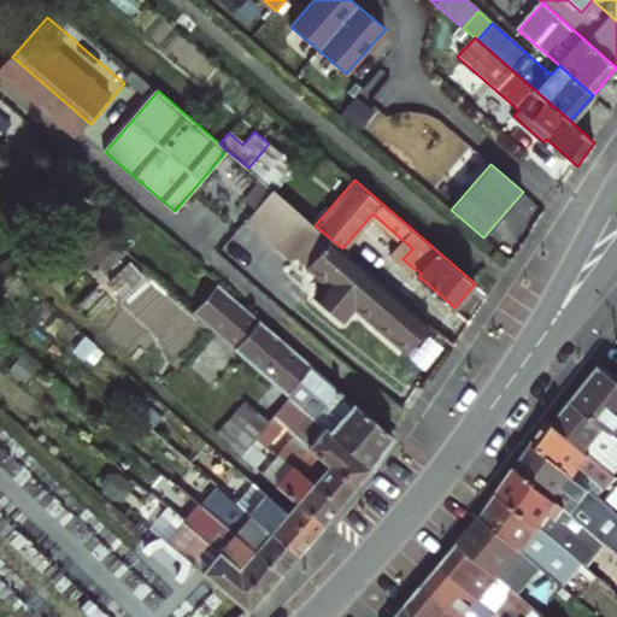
[(286,200),(272,189),(246,221),(289,258),(294,257),(324,283),(315,294),(345,321),(356,309),(406,352),(430,324),(342,248),(315,225),(286,200)]
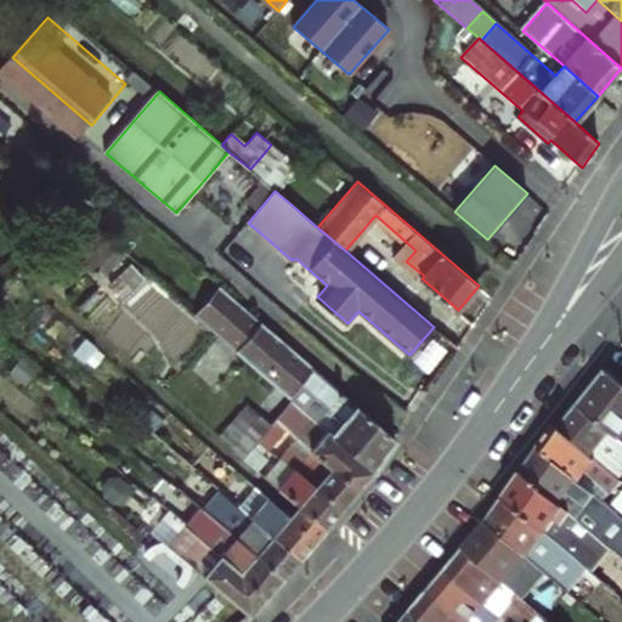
[(99,233),(82,219),(62,242),(95,271),(113,250),(97,236),(99,233)]
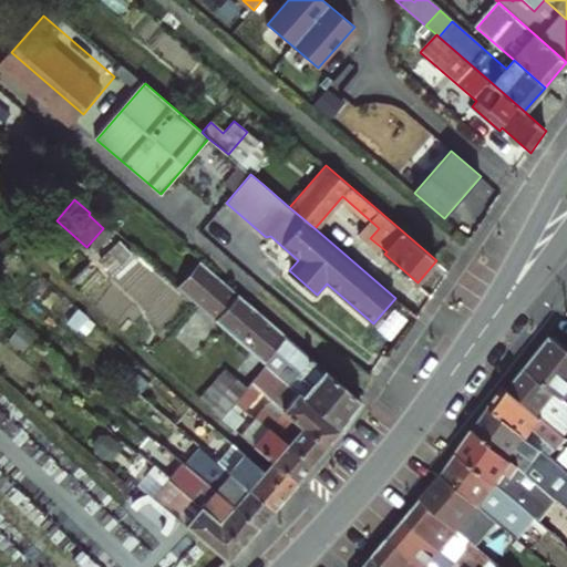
[(176,287),(195,303),(250,351),(264,363),(275,350),(299,371),(295,377),(308,389),(302,395),(340,429),(361,401),(199,260),(176,287)]
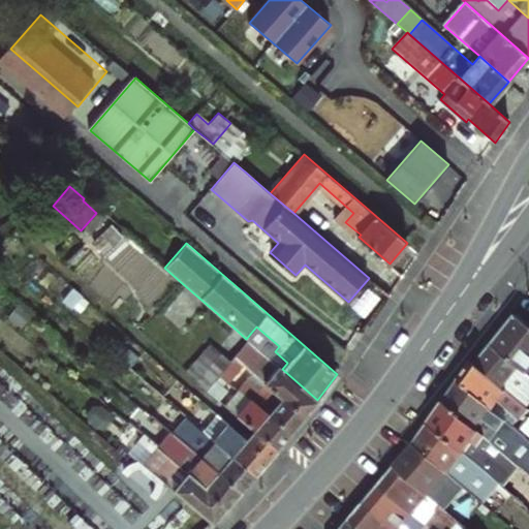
[(528,323),(518,314),(477,364),(504,387),(522,366),(528,371),(528,323)]
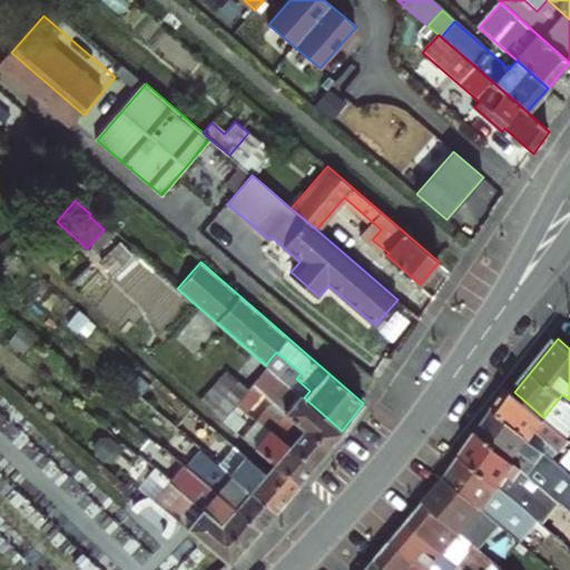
[(304,397),(265,365),(252,353),(245,361),(277,389),(267,400),(271,402),(326,451),(342,431),(304,397)]
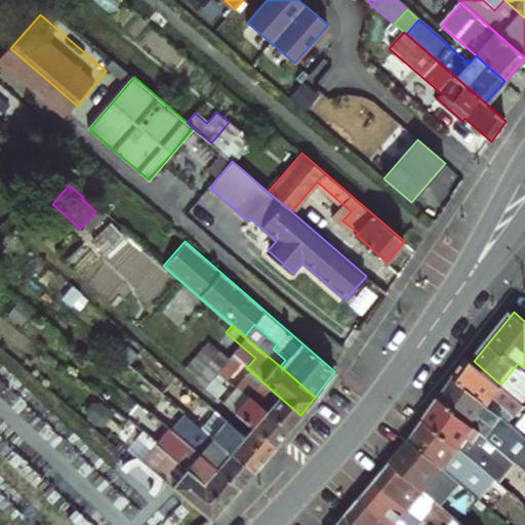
[(219,370),(229,360),(208,342),(186,370),(205,387),(219,370)]
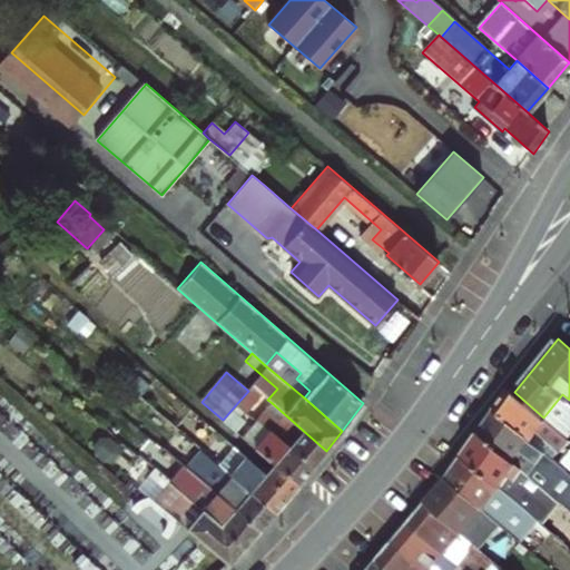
[(165,416),(126,383),(115,395),(143,419),(145,416),(170,440),(179,429),(165,416)]
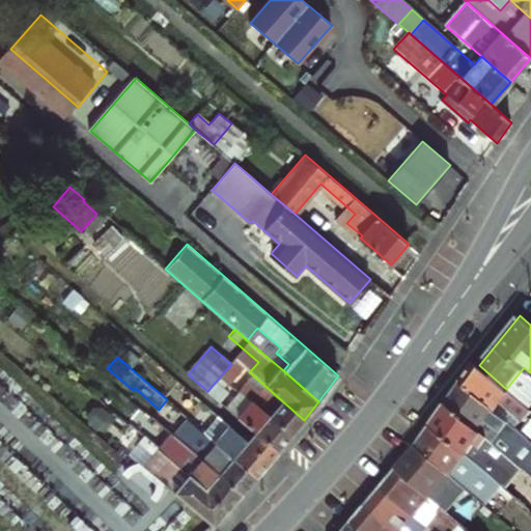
[(235,360),(231,364),(222,374),(228,381),(230,381),(232,379),(234,380),(245,368),(235,360)]
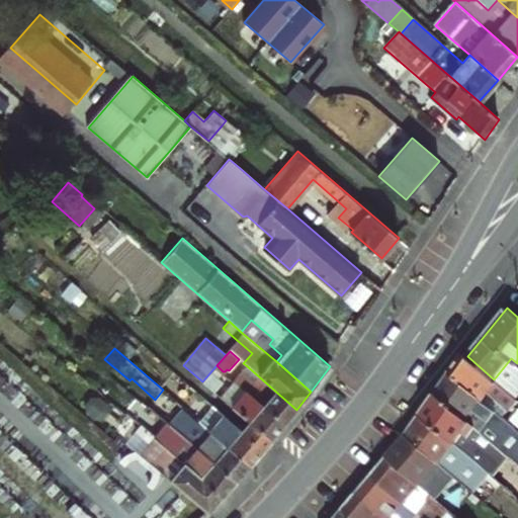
[(499,415),(514,398),(494,379),(467,356),(463,353),(450,372),(487,405),(499,415)]
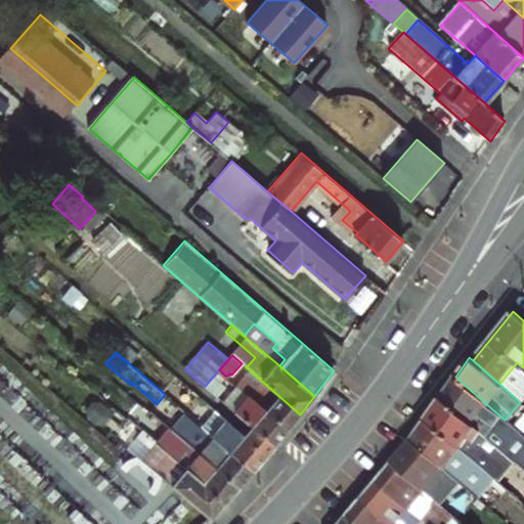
[(205,400),(166,366),(151,383),(165,394),(190,417),(205,400)]
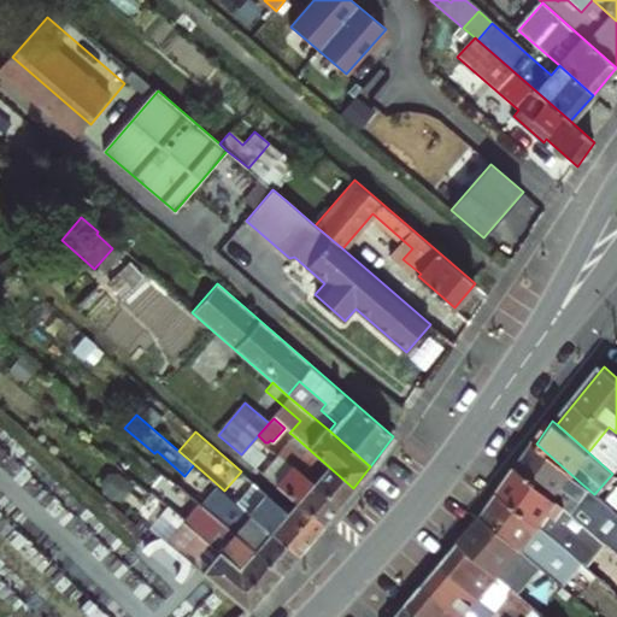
[(265,442),(258,435),(241,454),(254,466),(264,454),(258,450),(265,442)]
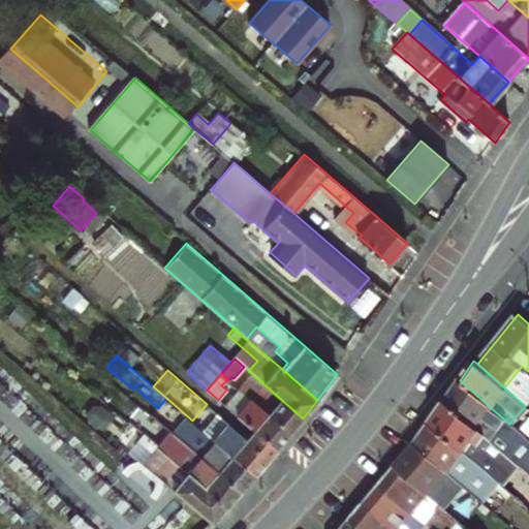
[(238,389),(289,433),(303,418),(251,373),(238,389)]
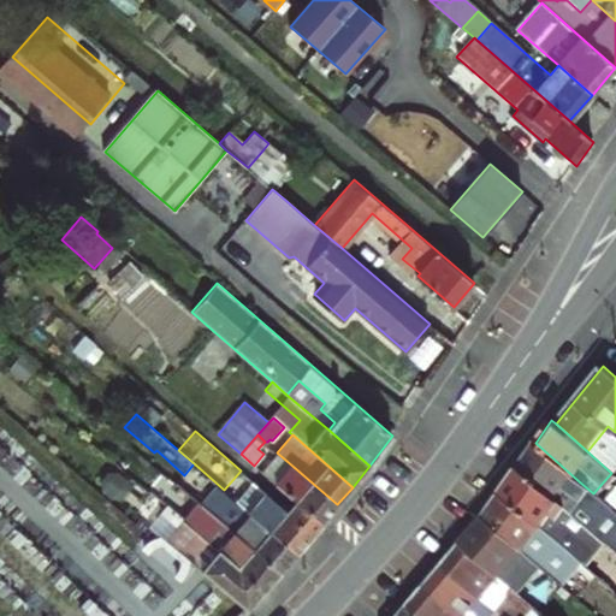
[(519,467),(562,504),(579,481),(535,443),(519,467)]
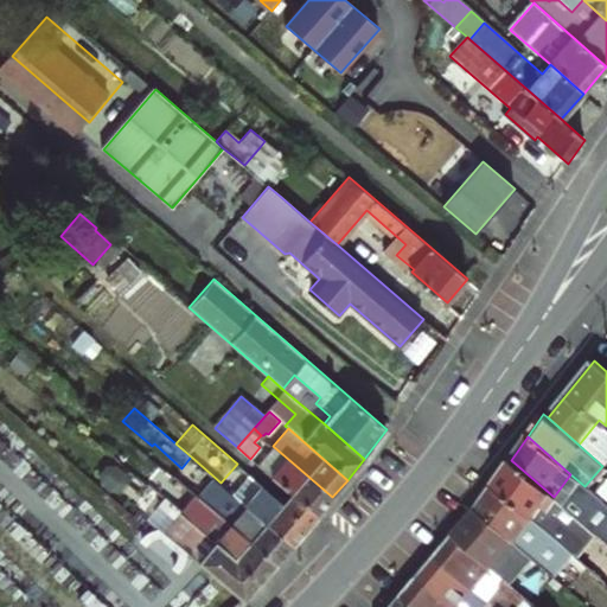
[(308,525),(332,497),(273,446),(257,465),(269,475),(262,485),(308,525)]
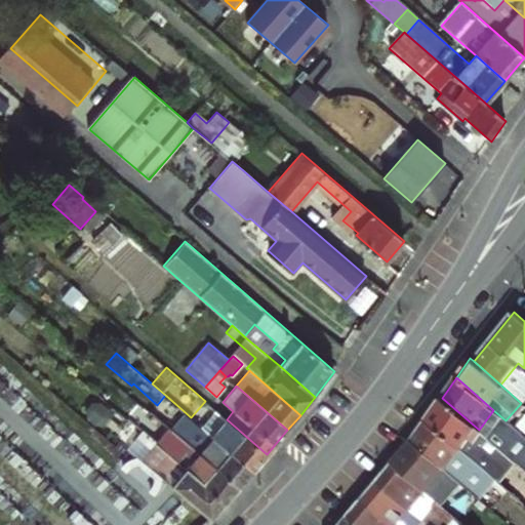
[(442,398),(427,419),(459,447),(497,479),(503,484),(519,466),(479,430),(442,398)]
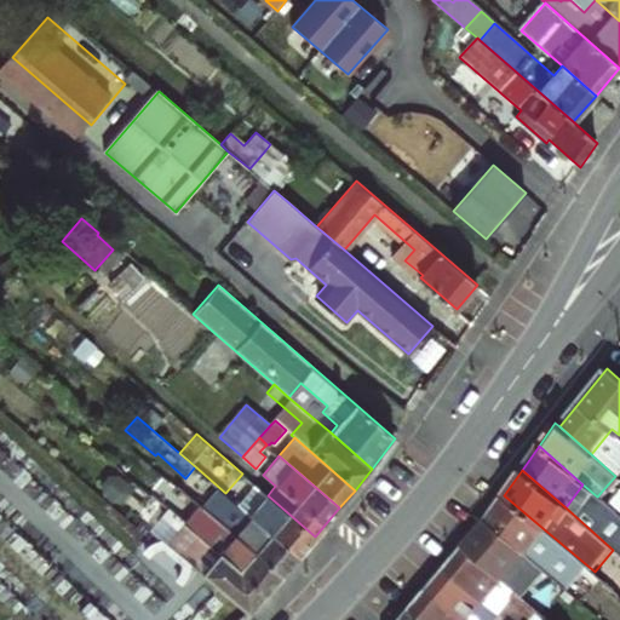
[(315,537),(268,495),(254,483),(237,503),(251,515),(298,556),(315,537)]
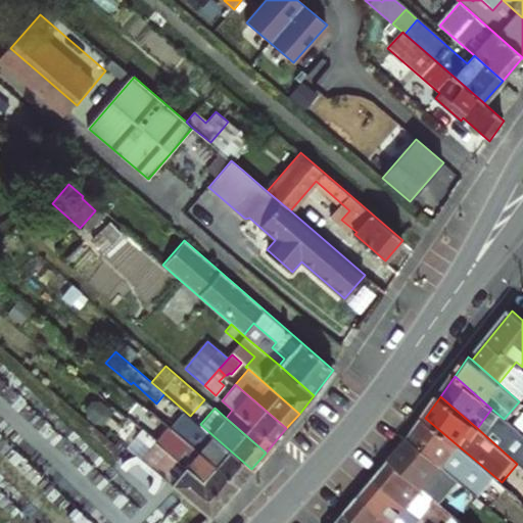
[(458,445),(425,418),(411,438),(479,496),(495,477),(458,445)]
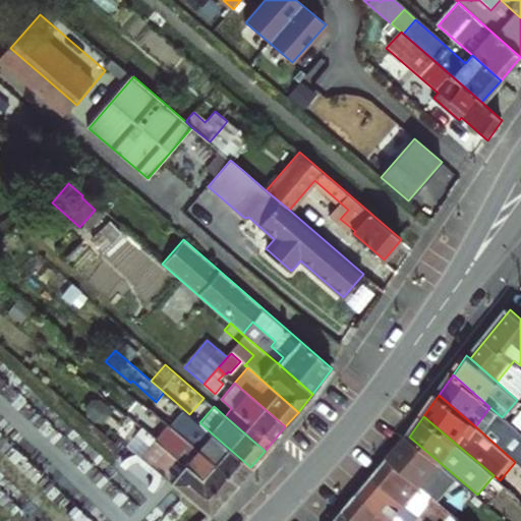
[(224,499),(237,483),(180,435),(168,424),(155,440),(156,441),(183,464),(224,499)]
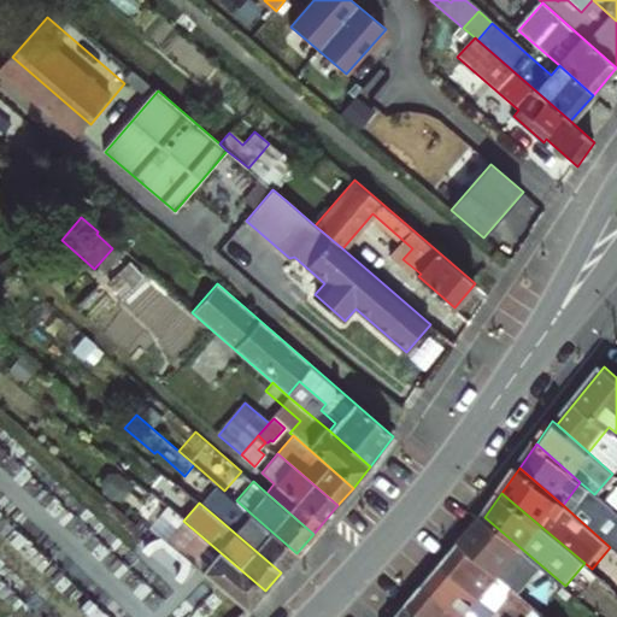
[(222,505),(213,515),(281,573),(297,553),(250,512),(241,522),(222,505)]
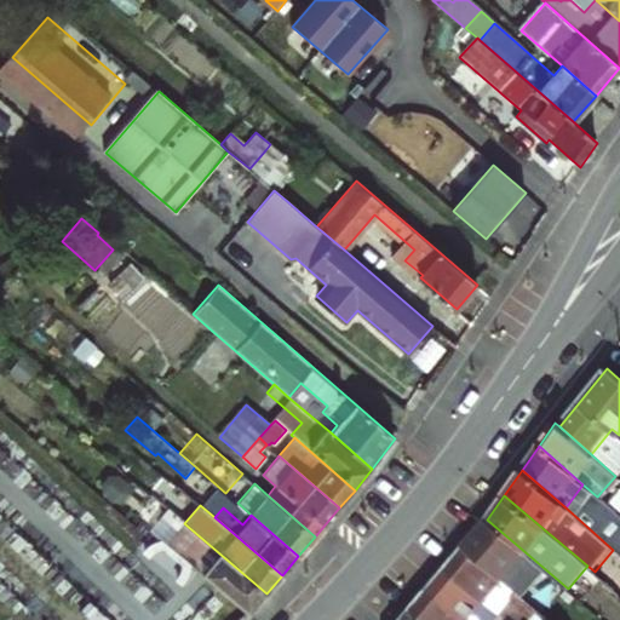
[(615,512),(609,507),(603,514),(610,518),(615,512)]
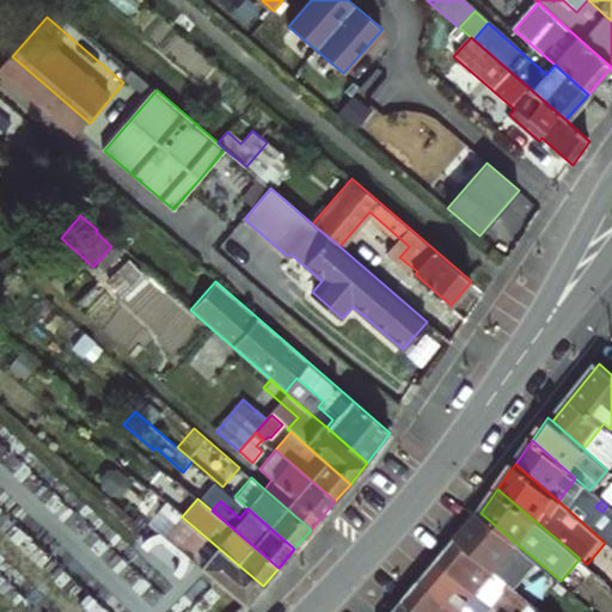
[(181,515),(167,503),(161,512),(175,524),(181,515)]
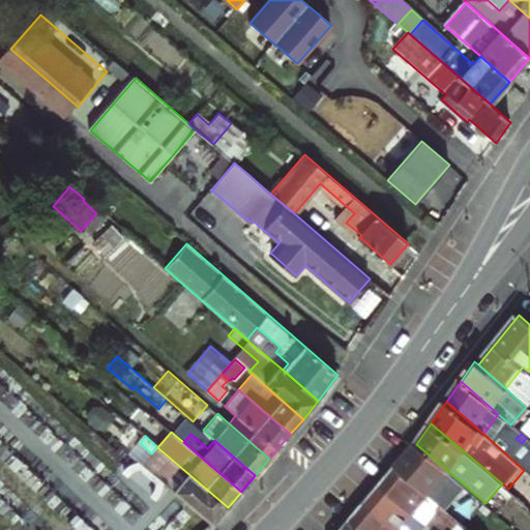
[(228,507),(186,472),(158,448),(143,466),(212,525),(228,507)]
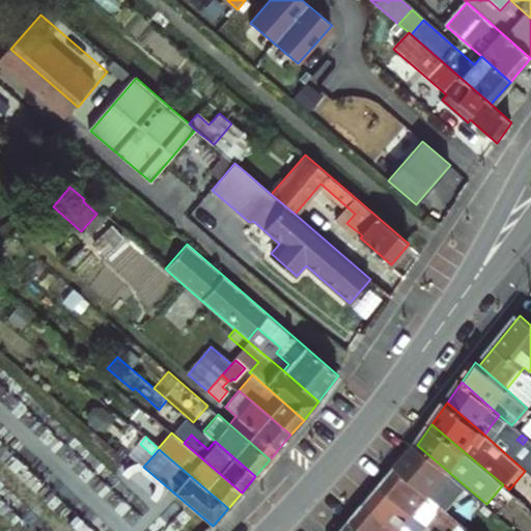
[(396,467),(381,486),(426,526),(426,524),(437,513),(432,509),(438,503),(396,467)]
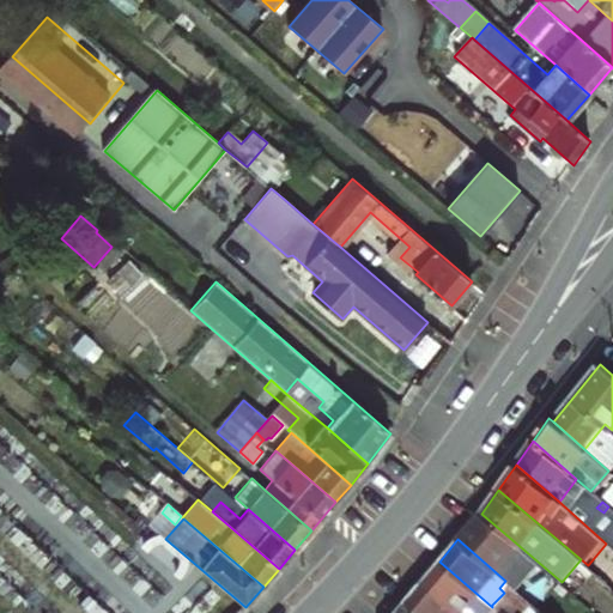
[(439,562),(422,582),(456,612),(486,612),(492,607),(439,562)]
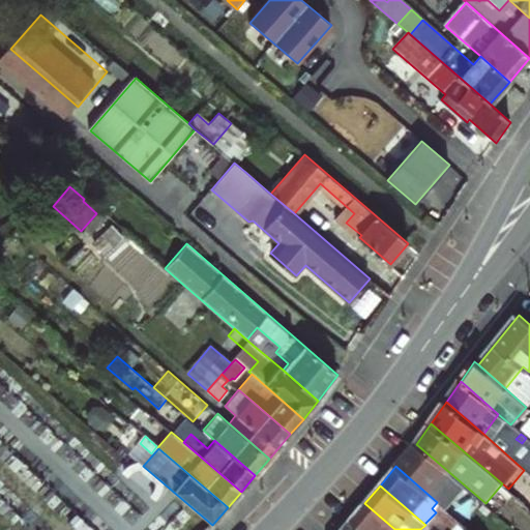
[(441,505),(437,502),(432,508),(436,512),(441,505)]
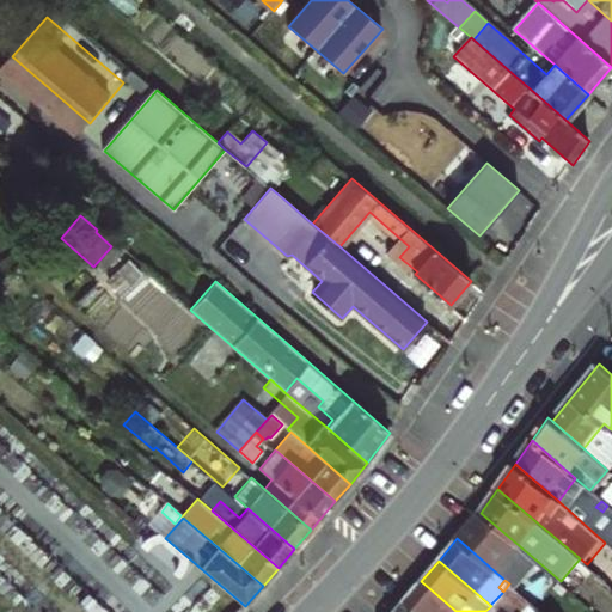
[(403,603),(414,611),(456,611),(421,581),(403,603)]
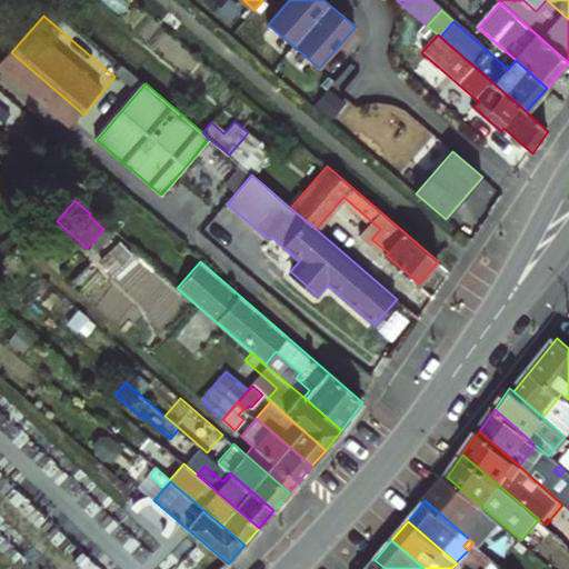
[(478,546),(473,542),(468,550),(472,553),(478,546)]
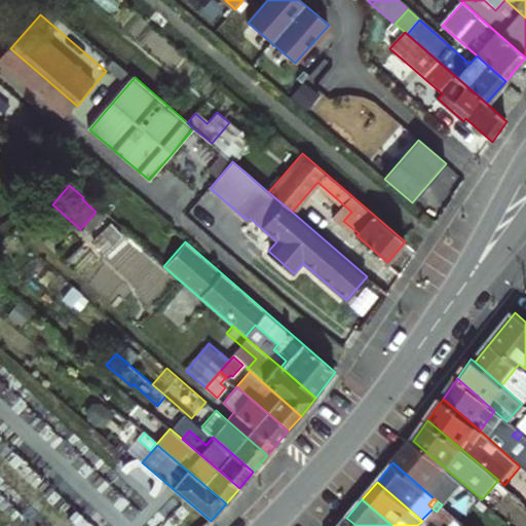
[(437,512),(440,515),(445,508),(442,504),(437,512)]
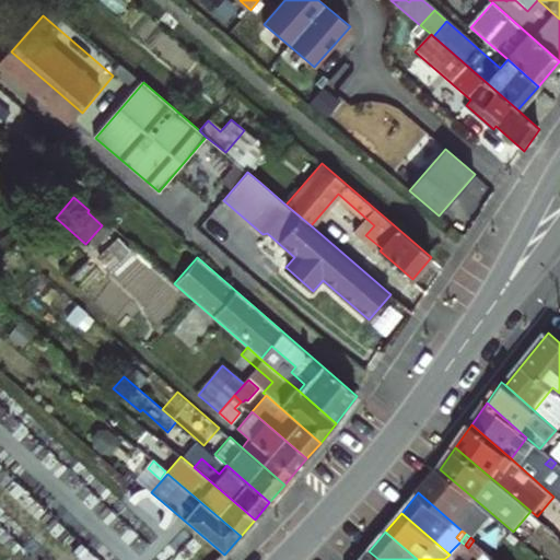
[(474,540),(468,548),(471,551),(478,545),(474,540)]
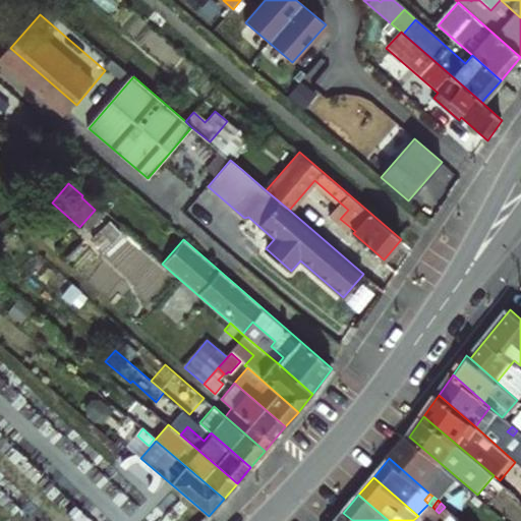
[(448,509),(445,507),(439,513),(443,516),(448,509)]
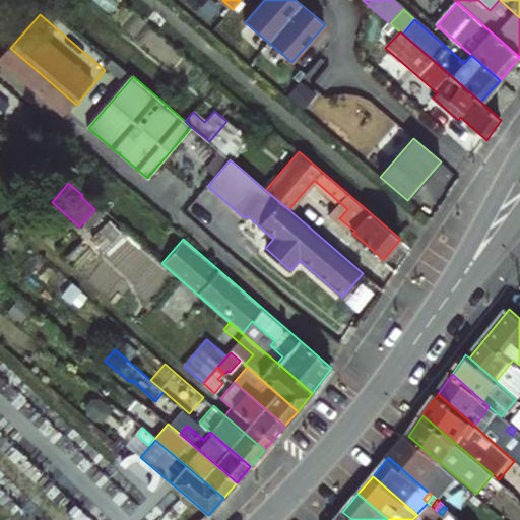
[(447,508),(442,515),(445,518),(451,512),(447,508)]
